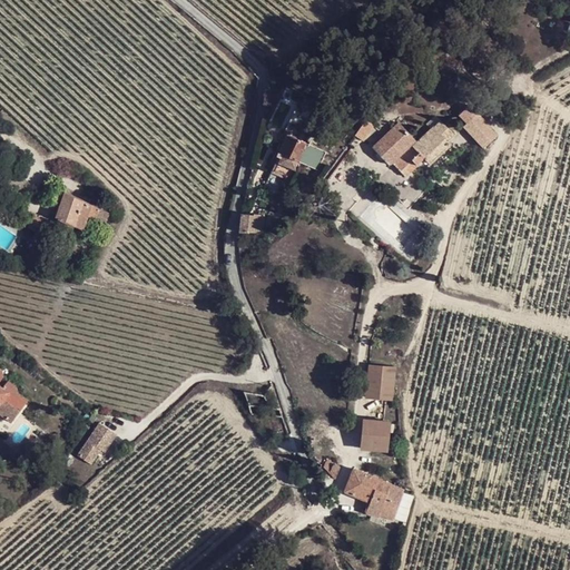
[(311,109),(313,105),(306,99),(304,105),(311,109)]
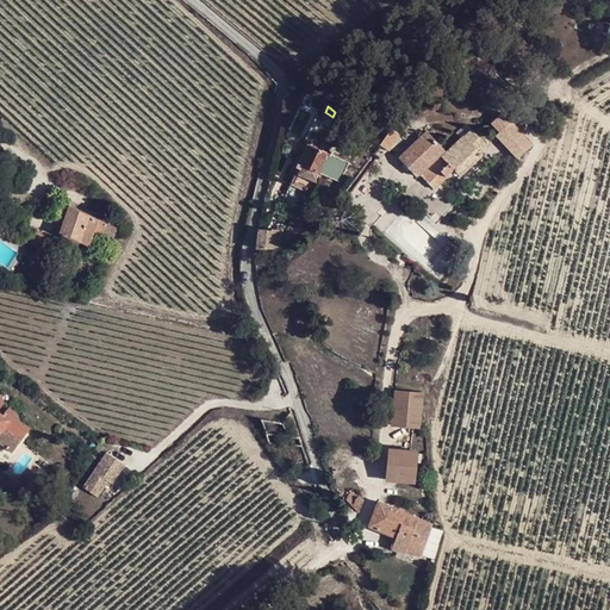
[(343,131),(348,120),(338,114),(334,122),(332,124),(343,131)]
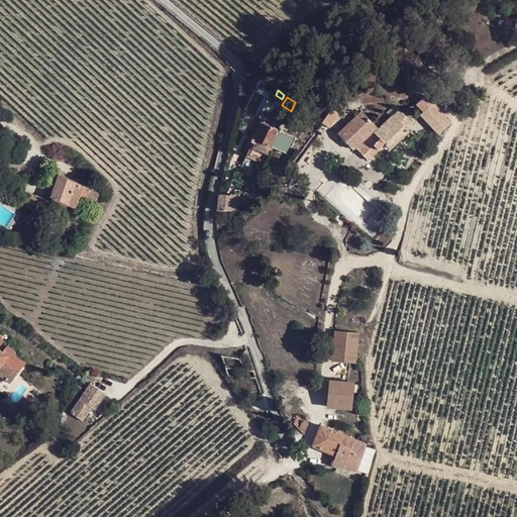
[(438,134),(451,122),(433,103),(420,115),(438,134)]
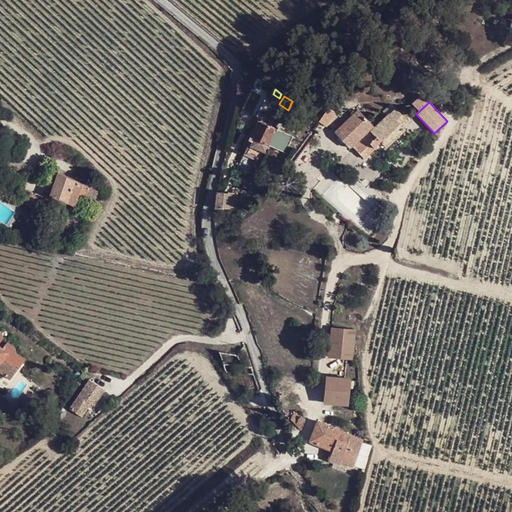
[(383,112),(387,116),(390,113),(391,114),(396,109),(392,105),(383,112)]
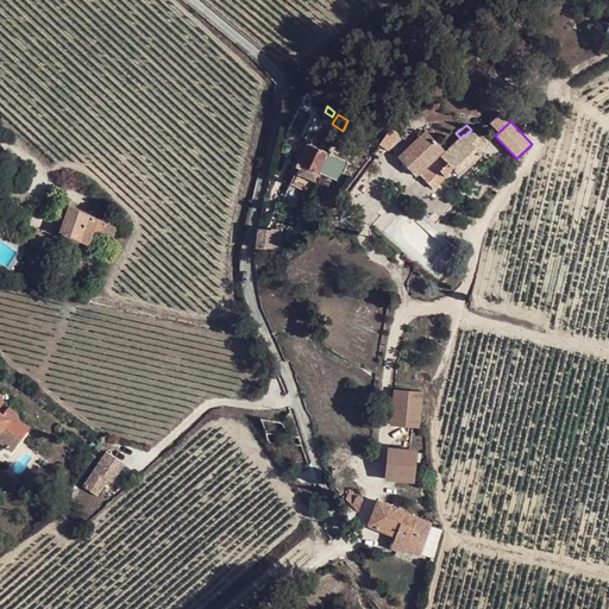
[(393,126),(378,144),(388,150),(401,133),(393,126)]
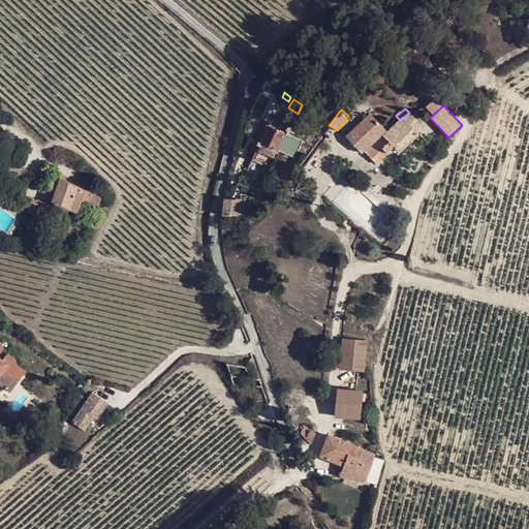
[(386,132),(380,125),(376,129),(363,121),(346,136),(361,154),(365,150),(366,152),(365,153),(376,165),(395,148),(398,153),(418,134),(415,131),(422,126),(409,113),(404,118),(403,117),(400,120),(386,132)]
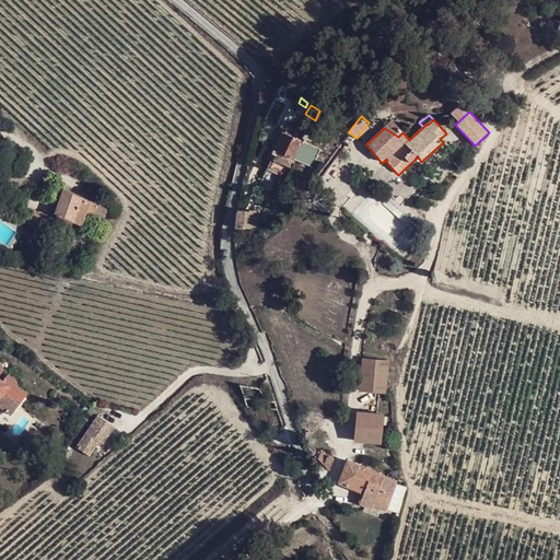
[(398,137),(403,132),(392,120),(384,128),(398,137)]
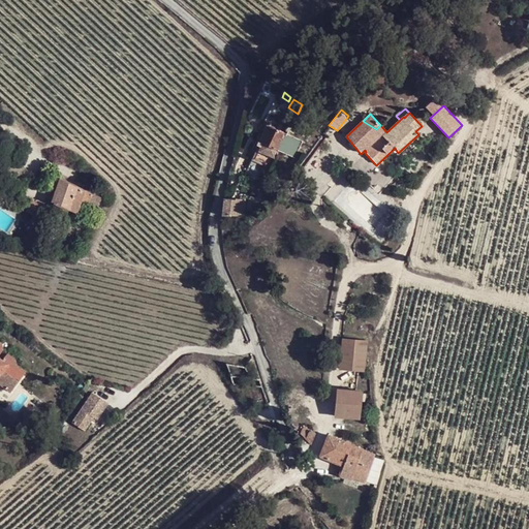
[(256,129),(262,132),(266,124),(259,122),(256,129)]
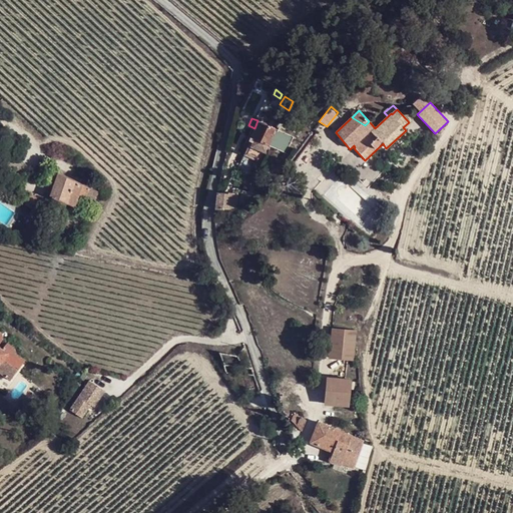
[(253,148),(250,155),(263,161),(266,153),(268,154),(272,146),(286,152),(293,136),(258,120),(254,128),(250,137),(254,140),(250,147),(253,148)]
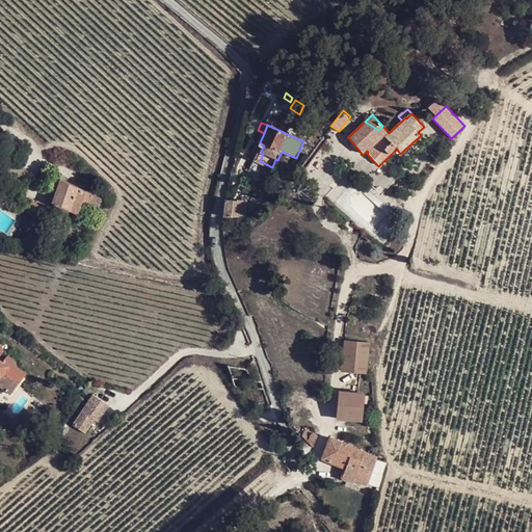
[(286,130),(287,132),(289,133),(290,133),(292,132),(293,131),(294,130),(294,128),(294,127),(293,126),(292,125),(290,125),(288,125),(287,125),(286,126),(286,128),(286,129),(286,130)]
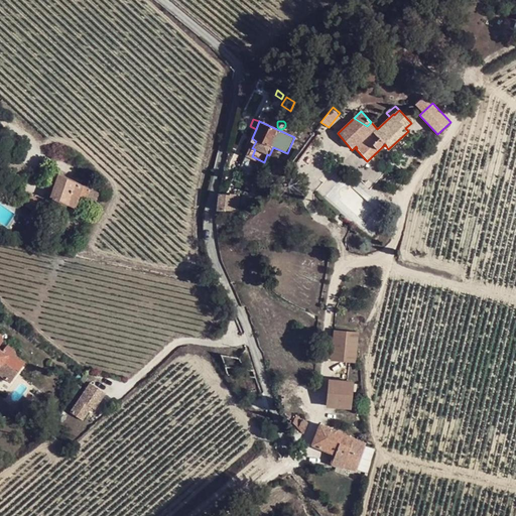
[(99,194),(59,174),(51,197),(48,203),(58,208),(60,202),(68,204),(75,208),(80,196),(95,204),(99,194)]
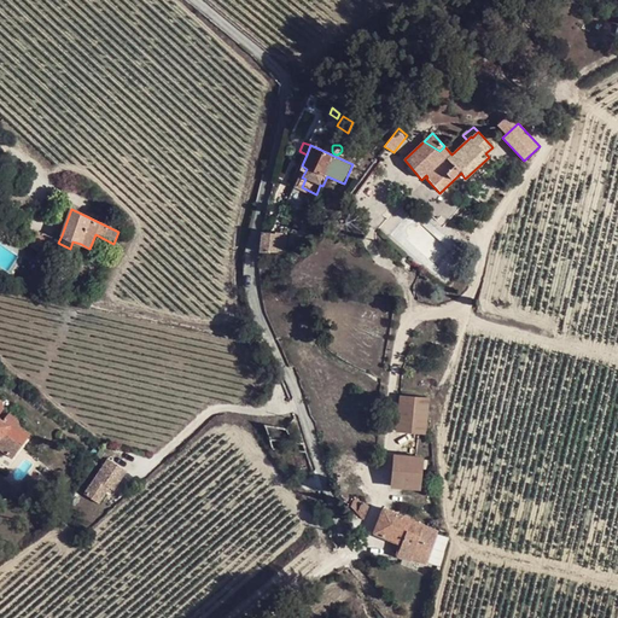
[(261,233),(260,252),(273,252),(284,250),(285,234),(274,233),(274,234),(261,233)]
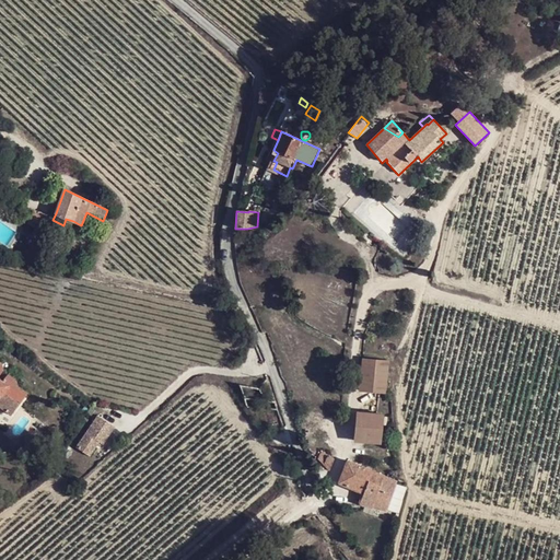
[(385,393),(388,361),(362,359),(360,389),(385,393)]
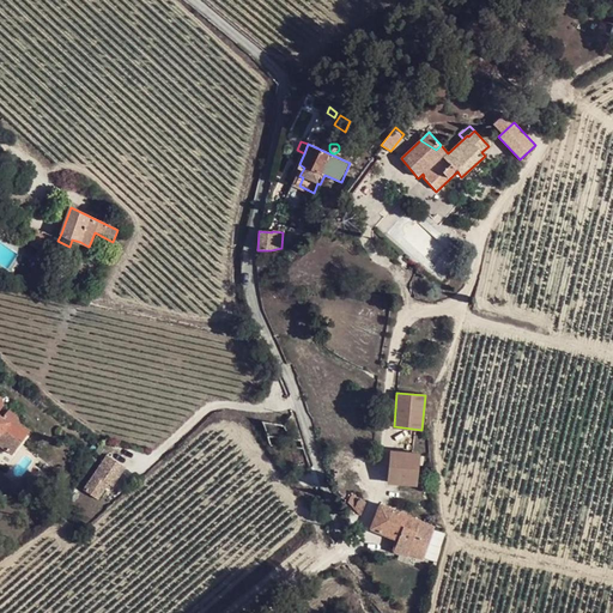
[(1,396),(0,395),(0,445),(7,451),(18,438),(20,441),(30,430),(19,423),(18,417),(8,408),(2,416),(0,412),(0,407),(4,404),(1,396)]
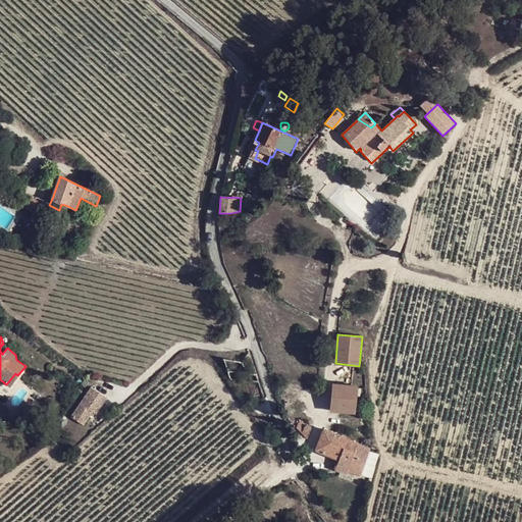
[(331,410),(355,413),(357,387),(333,385),(331,410)]
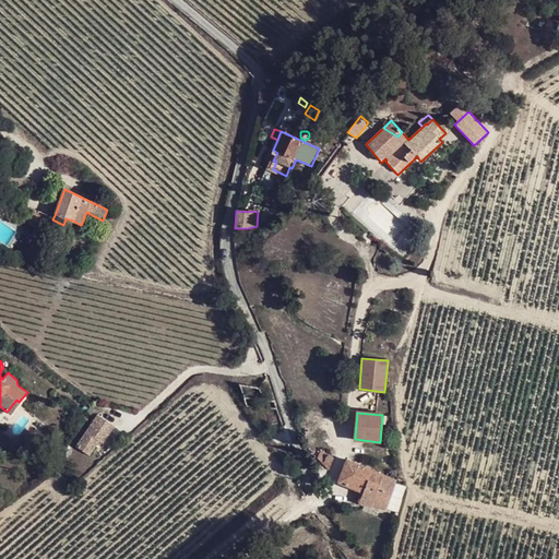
[(329,471),(334,459),(322,450),(318,458),(329,471)]
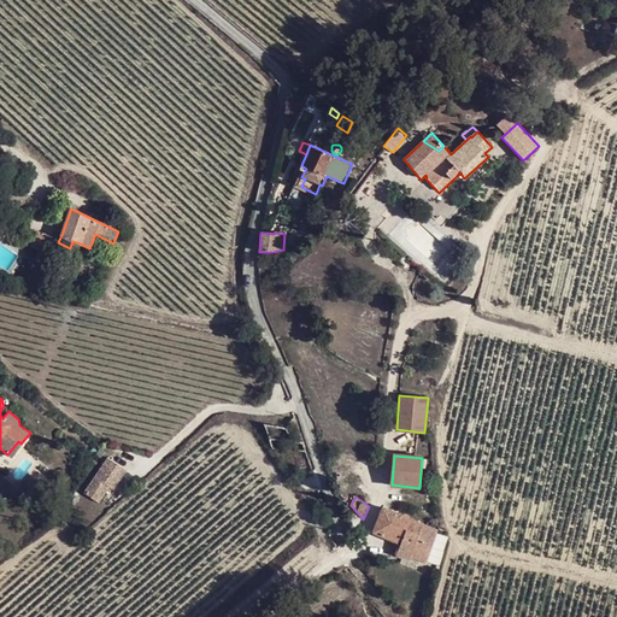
[(95,522),(107,511),(105,509),(106,506),(99,499),(86,511),(95,522)]
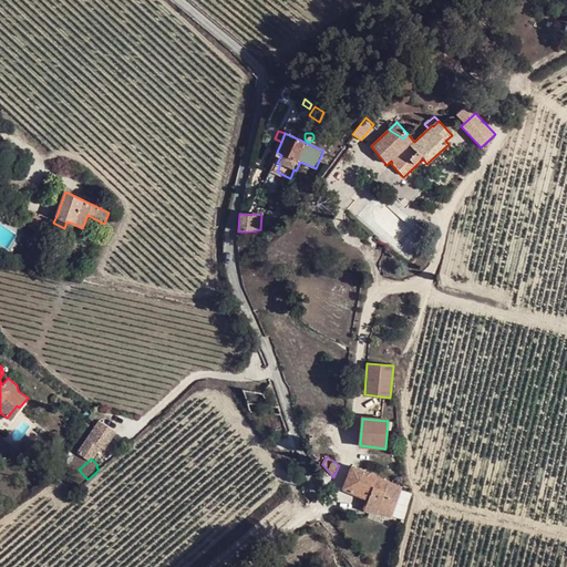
[(390,517),(402,487),(352,466),(343,490),(369,500),(366,508),(378,514),(390,517)]
